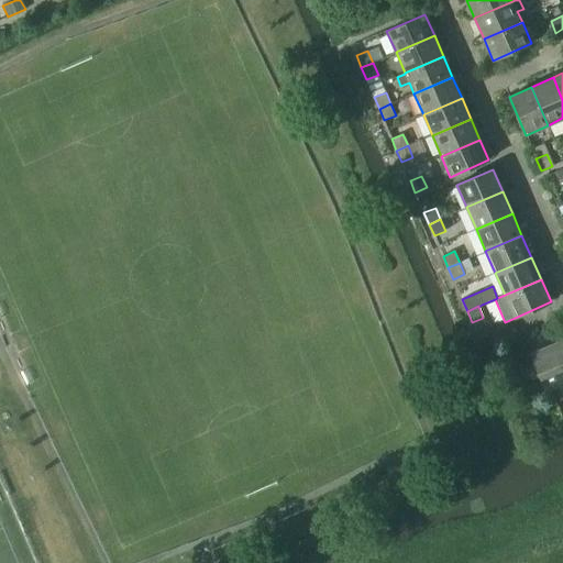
[(562,339),(552,344),(562,368),(562,339)]
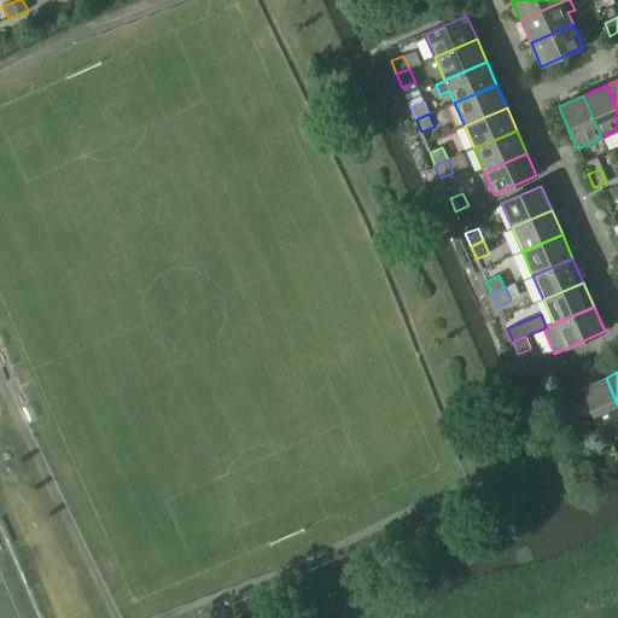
[(617,419),(617,404),(606,378),(582,389),(600,429),(617,419)]
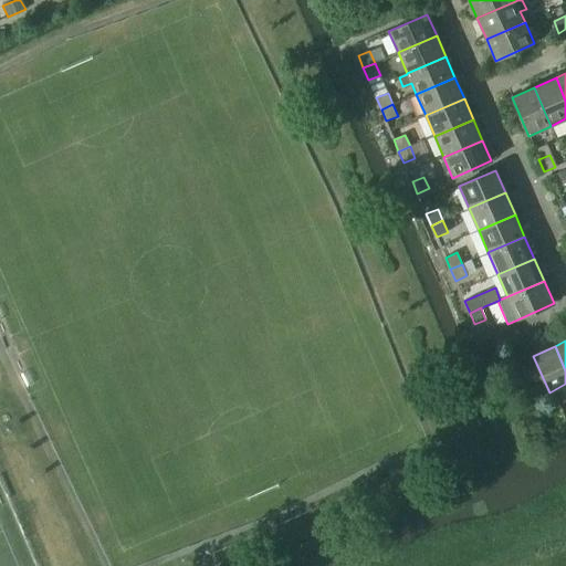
All buildings are outlined.
